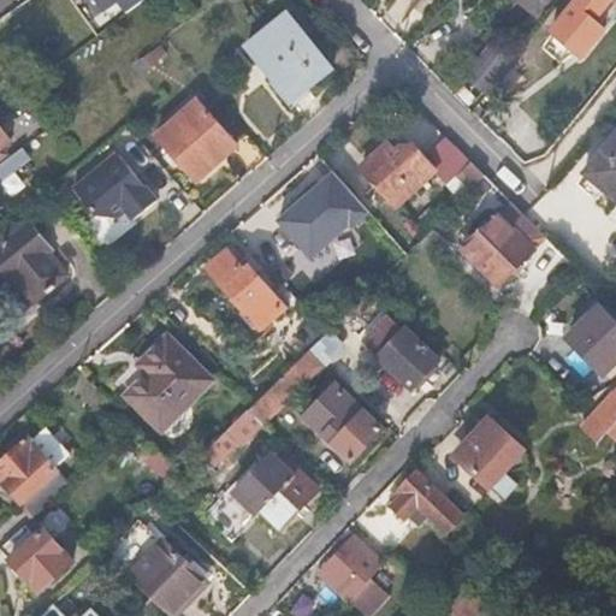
[(116,0),(126,13),(143,0),(116,0)]
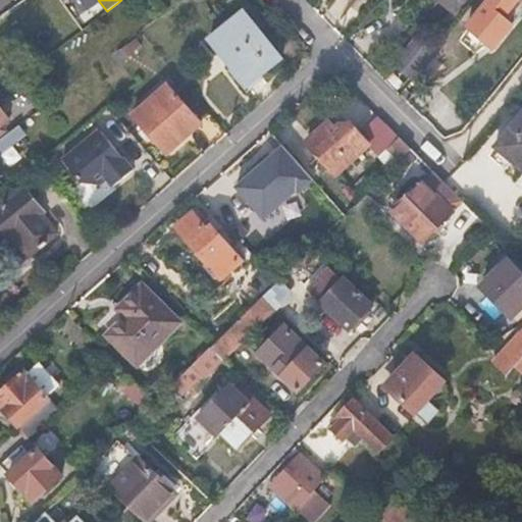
[(466,0),(444,0),(458,10),(466,0)]
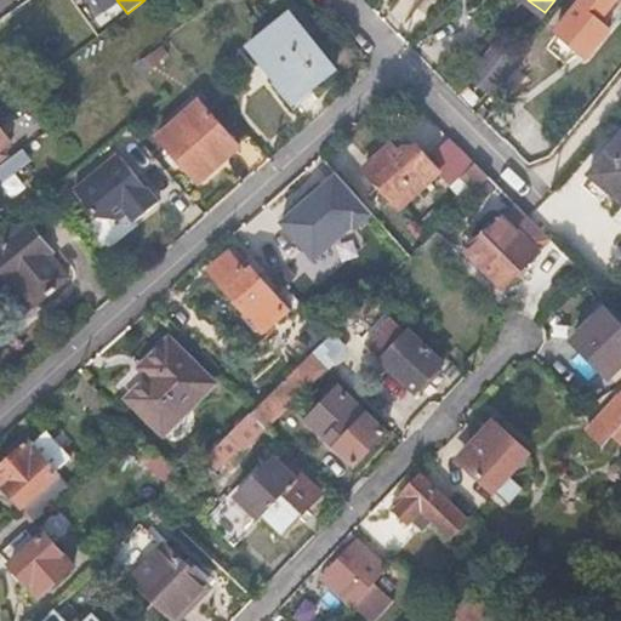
[(594,52),(620,18),(620,0),(586,0),(564,27),(594,52)]
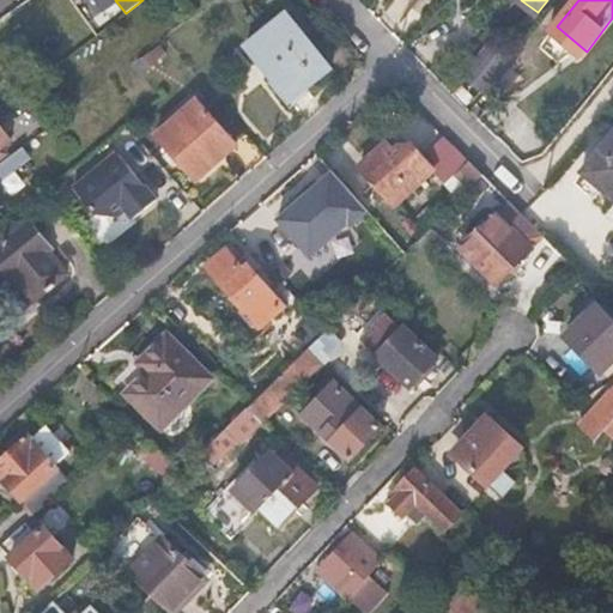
[(333,71),(289,17),(248,48),(292,103),(333,71)]
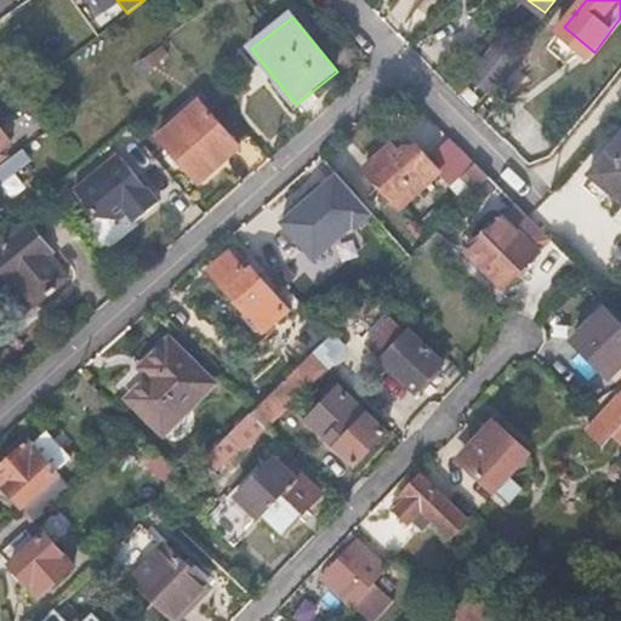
[(163,46),(143,62),(159,81),(180,66),(163,46)]
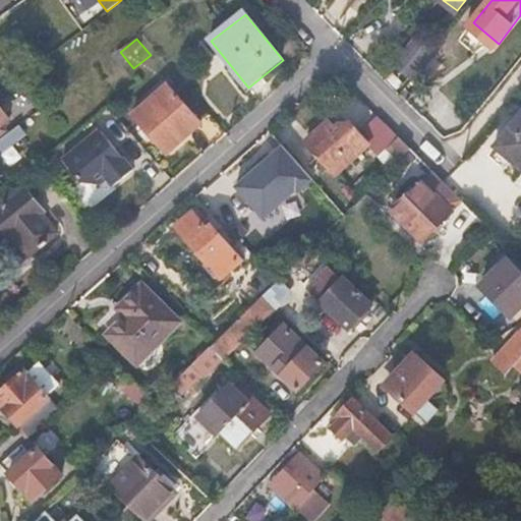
[(415,74),(433,51),(420,41),(402,64),(415,74)]
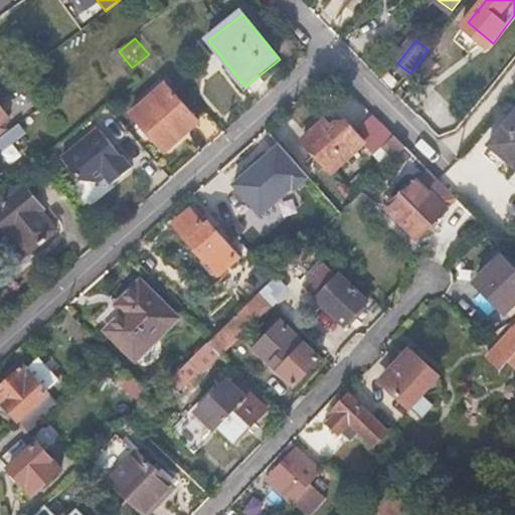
[(449,99),(447,102),(461,112),(480,87),(467,76),(449,99)]
